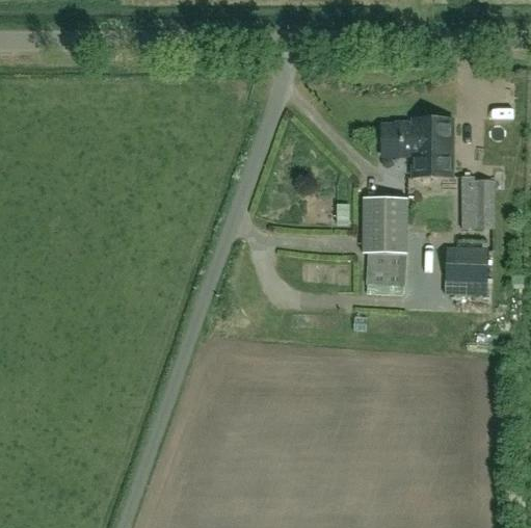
[(419,142),(425,142),(425,152),(414,152),(414,153),(414,176),(453,176),(454,116),(414,116),(414,121),(413,121),(412,134),(419,134),(419,142)]
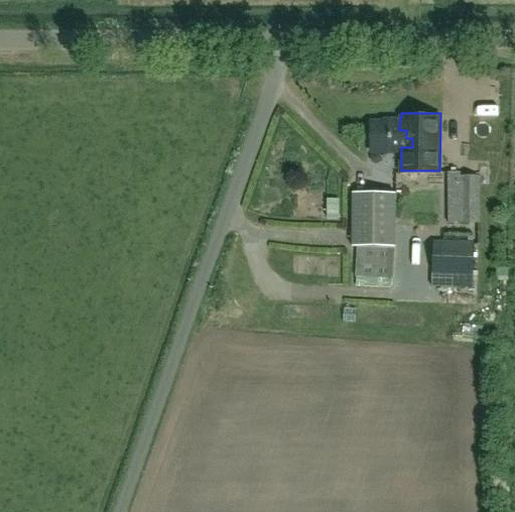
[(399,130),(400,117),(397,117),(397,116),(385,116),(385,121),(371,121),(371,148),(401,148),(401,147),(412,147),(412,138),(406,138),(406,130),(399,130)]
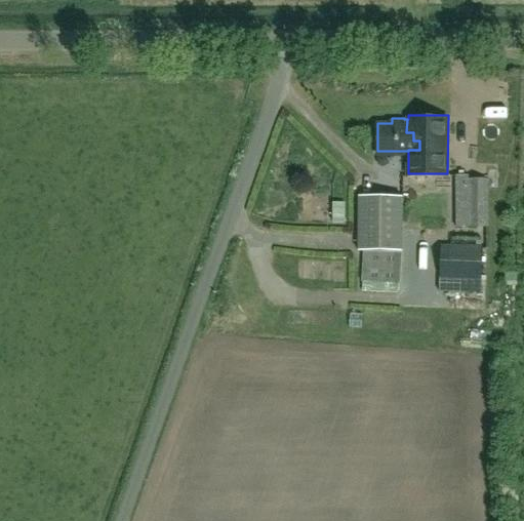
[(487,177),(469,178),(470,224),(489,223),(487,177)]
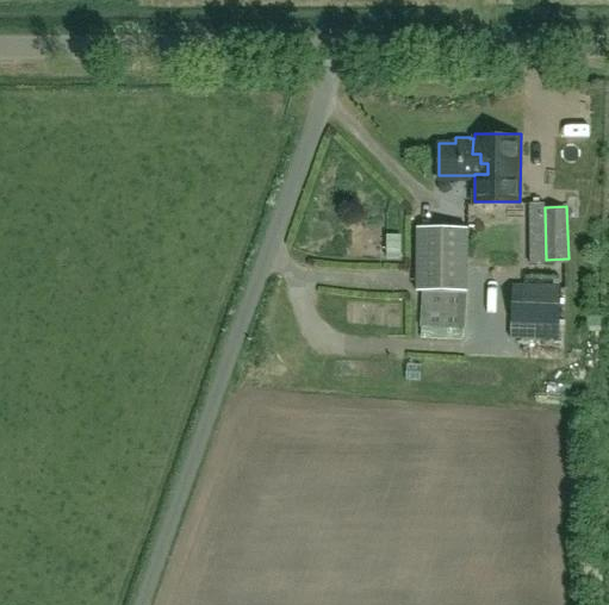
[(422,324),(464,326),(465,289),(466,225),(416,225),(415,288),(422,288),(422,324)]
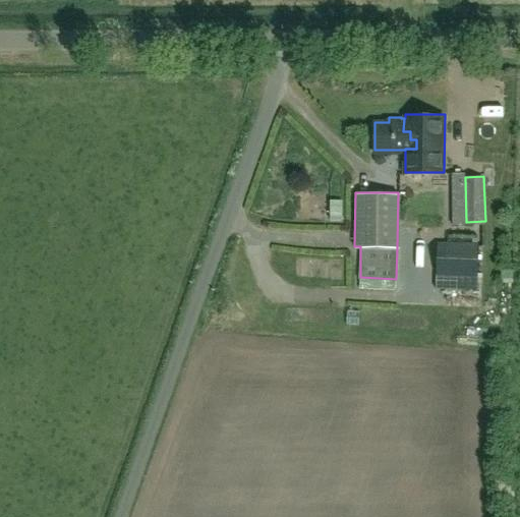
[(337,195),(338,216),(349,215),(348,195),(337,195)]
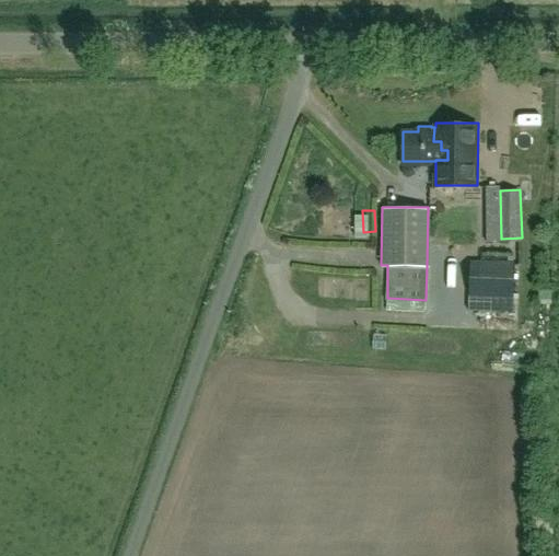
[(514,261),(472,259),(470,294),(514,296),(514,261)]
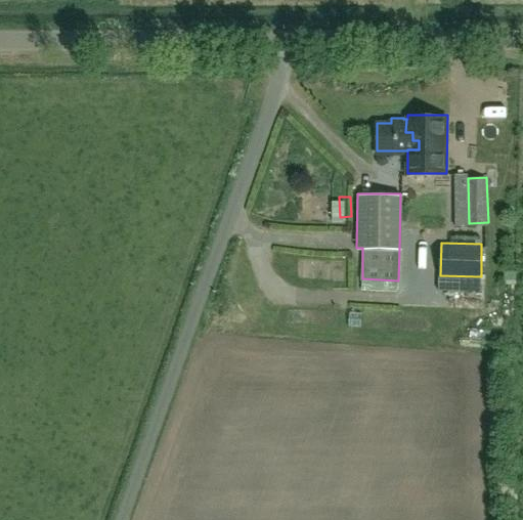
[(440,288),(464,289),(464,276),(440,275),(440,288)]
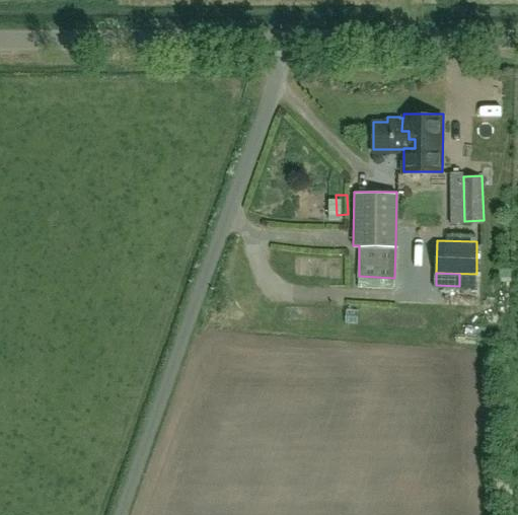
All buildings are outlined.
